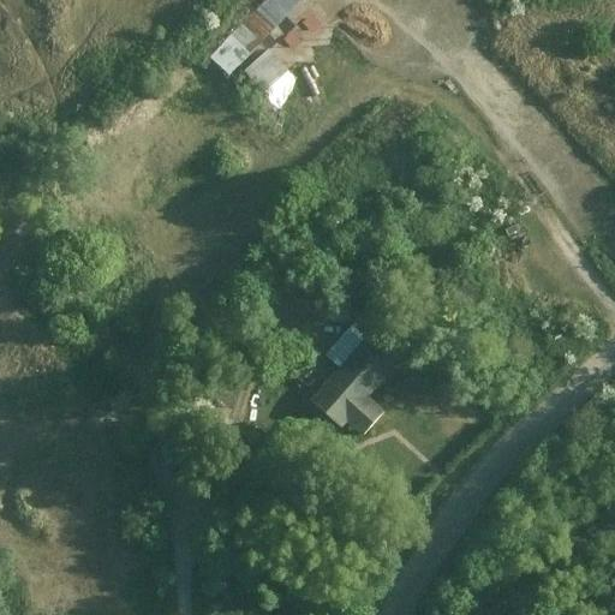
[(263,0),(239,27),(251,39),(258,45),(299,0),(263,0)]
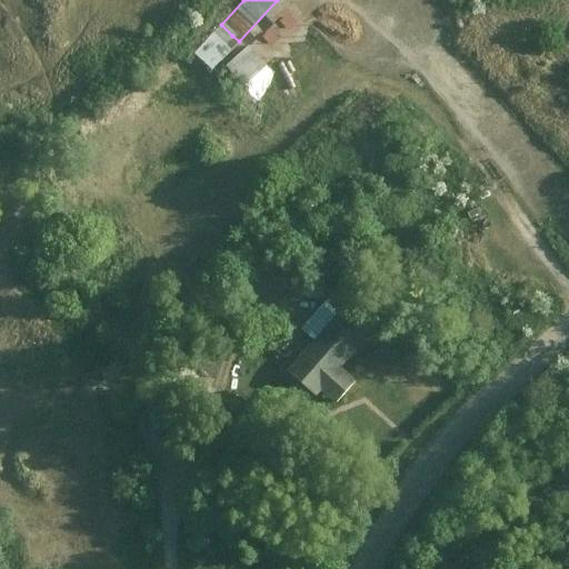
[(179,67),(160,87),(169,95),(187,76),(191,79),(202,68),(206,71),(227,49),(222,46),(232,36),(221,25),(189,58),(186,56),(177,65),(179,67)]
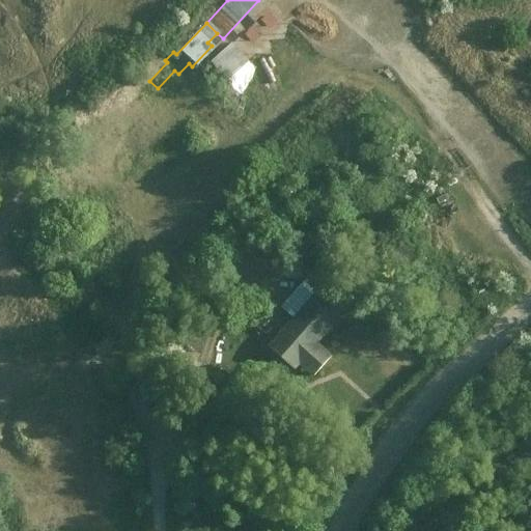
[(229,42),(207,61),(227,82),(248,61),(229,42)]
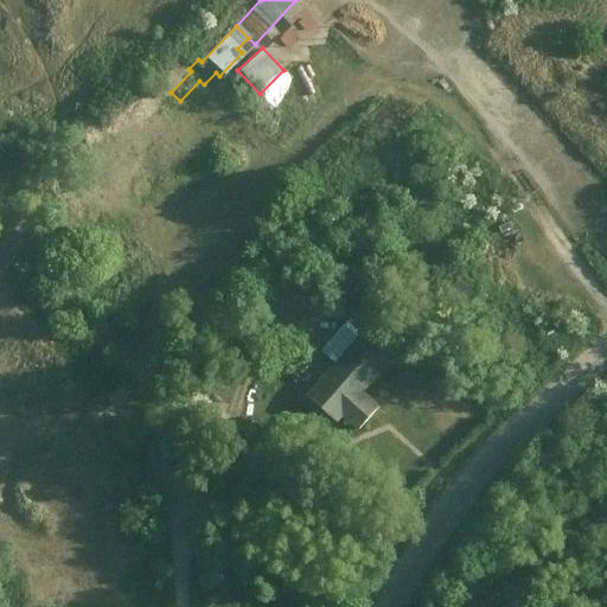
[(285,283),(279,306),(321,315),(326,295),(310,291),(312,281),(287,274),(285,283)]
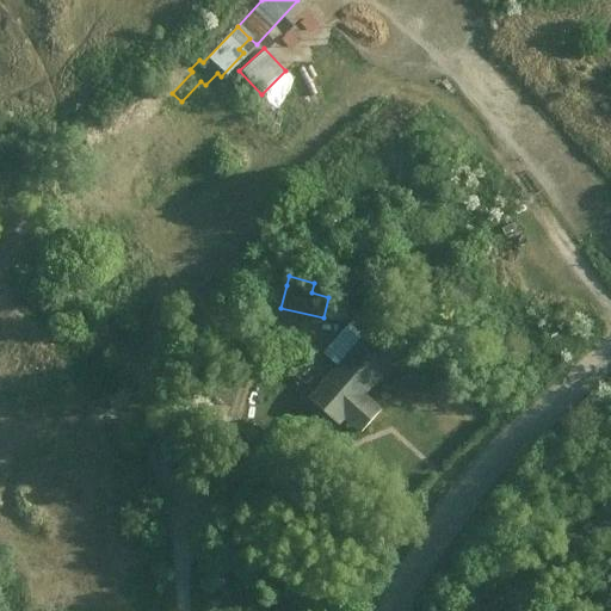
[(266,304),(281,308),(287,285),(271,282),(266,304)]
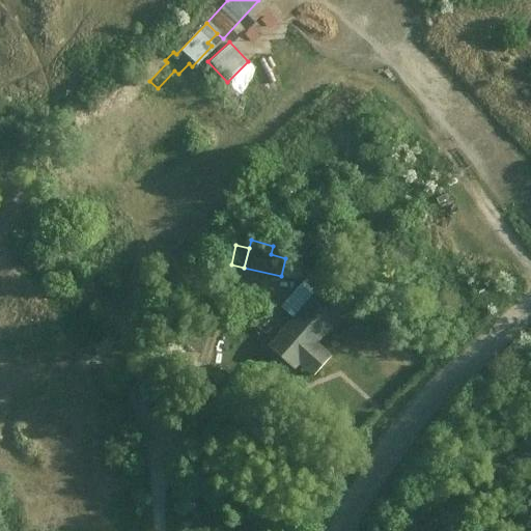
[(301,279),(278,306),(291,317),(266,347),(290,368),(295,364),(312,380),(333,356),(317,343),(342,315),(301,279)]
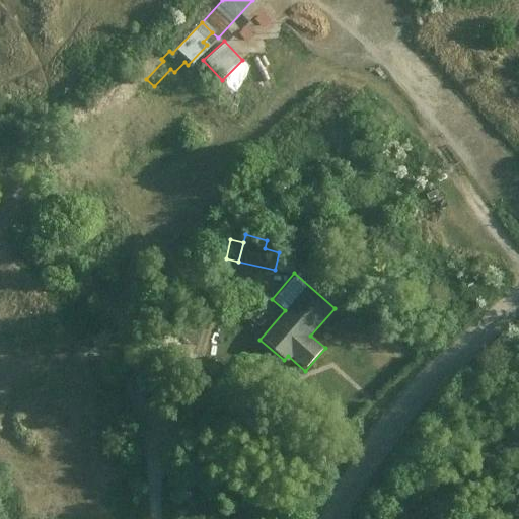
[(182,341),(204,344),(206,326),(186,322),(182,341)]
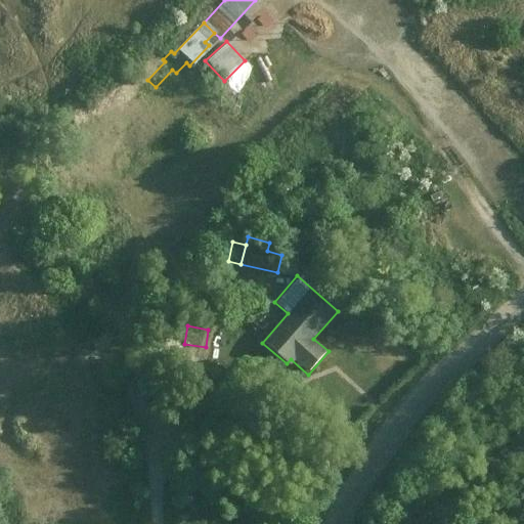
[(22,391),(16,400),(37,409),(42,400),(22,391)]
